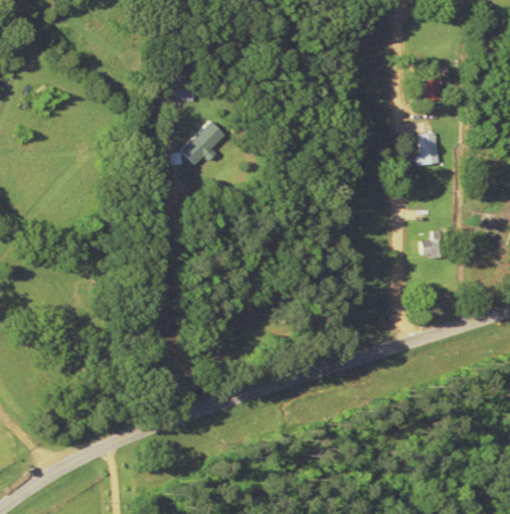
[(440,100),(440,73),(423,73),(423,87),(419,87),(419,100),(440,100)]
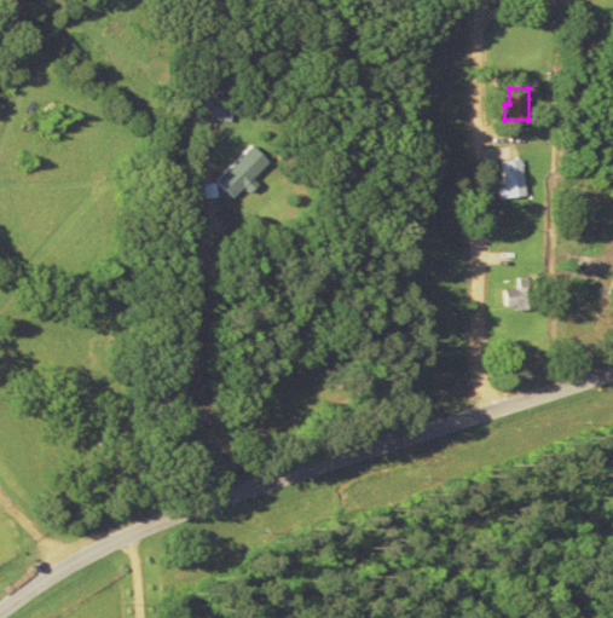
[(266,163),(250,145),(213,180),(229,197),(266,163)]
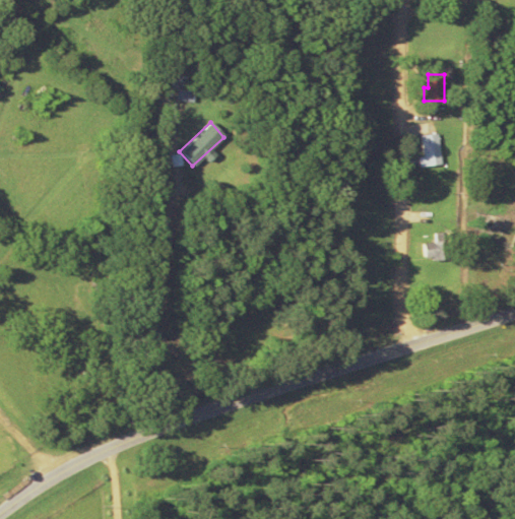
[(426,166),(443,165),(440,134),(424,135),(426,166)]
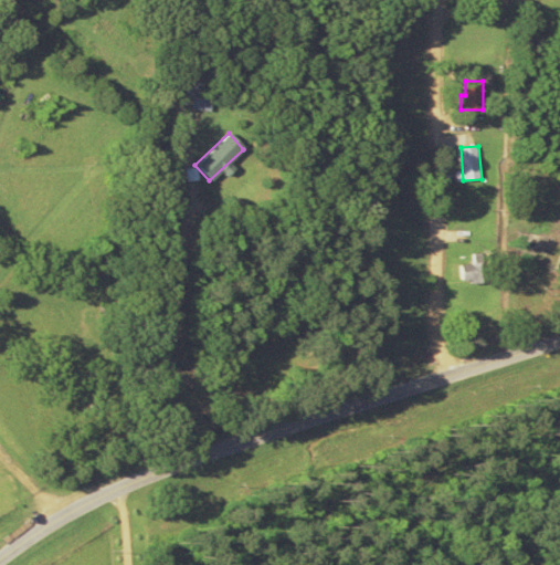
[(474,264),(452,265),(453,284),(489,282),(488,253),(473,254),(474,264)]
